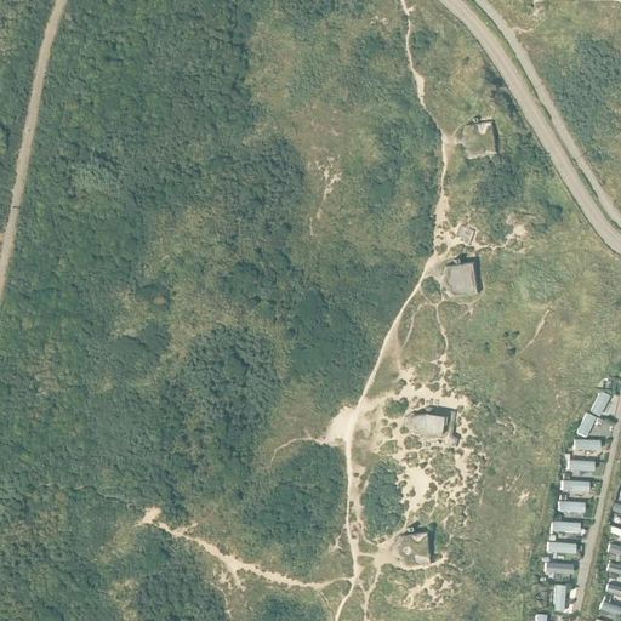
[(529,0),(507,0),(520,16),(534,6),(529,0)]
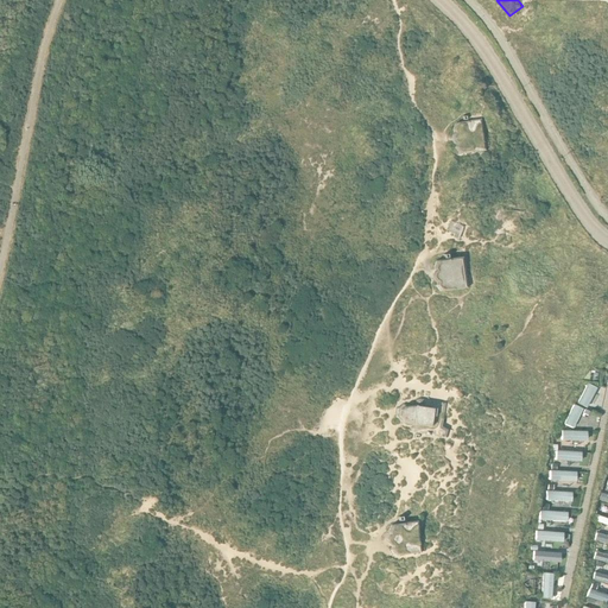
[(456,146),(454,150),(457,152),(457,153),(458,153),(458,154),(460,154),(461,154),(461,156),(462,156),(486,152),(481,120),(458,124),(457,124),(456,125),(455,125),(455,126),(451,132),(454,134),(453,134),(453,135),(451,135),(451,137),(451,138),(450,138),(450,139),(450,140),(450,141),(450,143),(451,143),(451,144),(453,144),(453,145),(454,145),(454,146),(455,146),(456,146)]
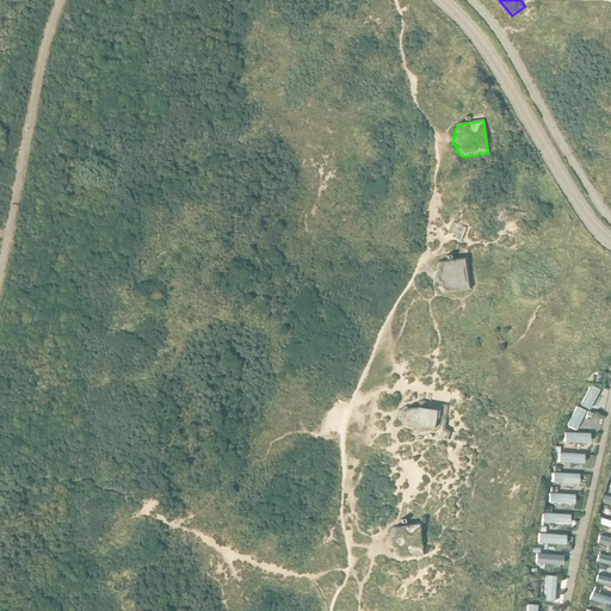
[(460,241),(466,228),(451,222),(445,236),(460,241)]
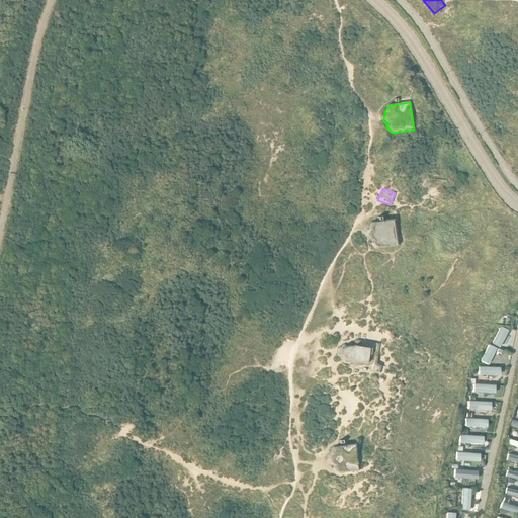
[(371,245),(373,249),(374,249),(374,250),(375,250),(376,250),(377,250),(398,247),(395,220),(373,223),(372,223),(372,224),(371,224),(371,225),(370,225),(369,230),(370,232),(370,233),(369,233),(369,234),(368,234),(368,235),(368,236),(368,237),(368,238),(368,239),(368,240),(369,240),(369,241),(370,241),(370,242),(371,242),(372,242),(371,245)]
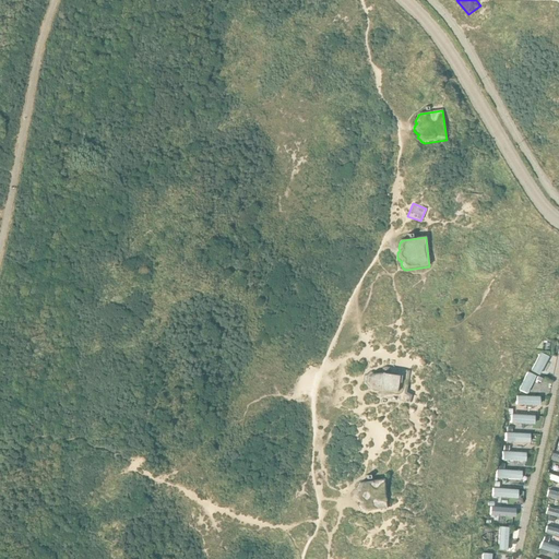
[(538,375),(548,356),(540,352),(531,370),(538,375)]
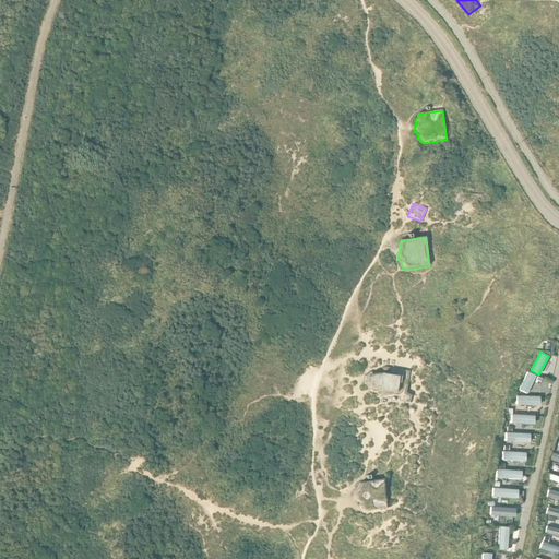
[(406,395),(409,370),(387,367),(385,367),(384,367),(383,367),(383,368),(382,368),(382,369),(381,369),(381,370),(381,373),(370,371),(365,376),(364,383),(367,389),(378,391),(377,395),(378,396),(378,397),(379,399),(380,400),(381,400),(384,401),(411,404),(412,399),(406,395)]
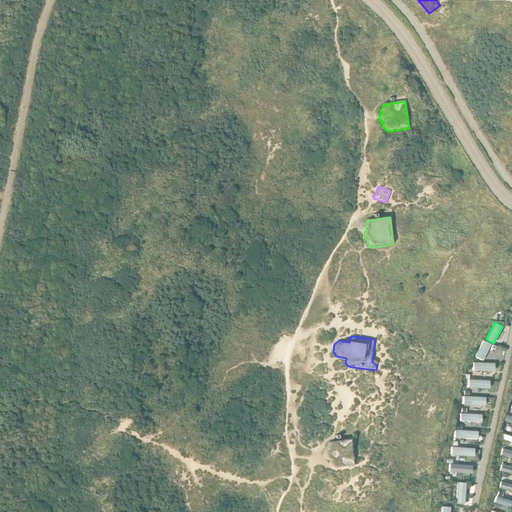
[(475,357),(483,360),(490,343),(482,340),(475,357)]
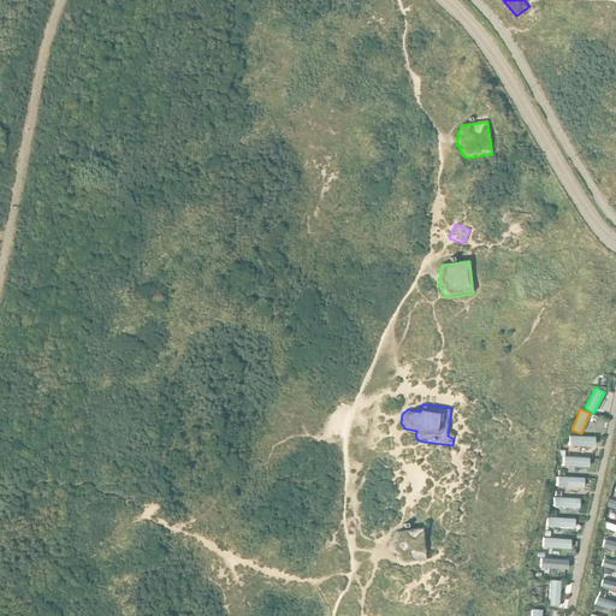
[(568,436),(568,445),(593,446),(594,436),(568,436)]
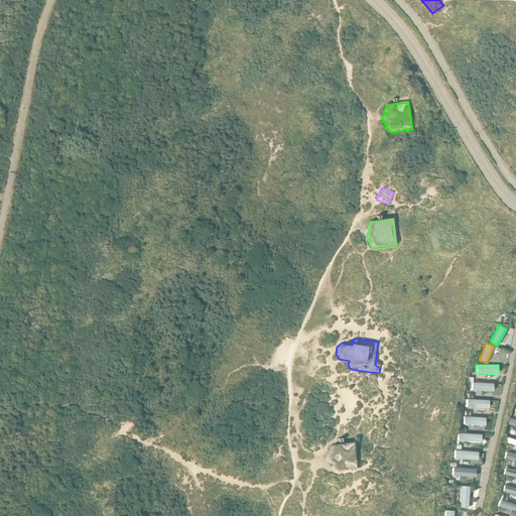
[(489,408),(490,399),(467,398),(466,407),(489,408)]
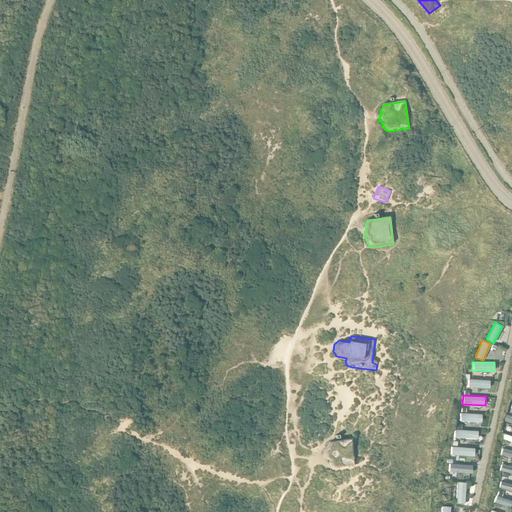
[(481,422),(481,413),(460,412),(460,421),(481,422)]
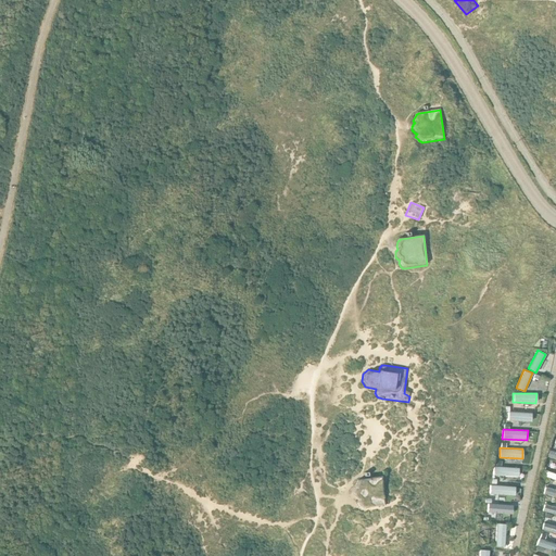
[(518,476),(519,467),(493,466),(493,475),(518,476)]
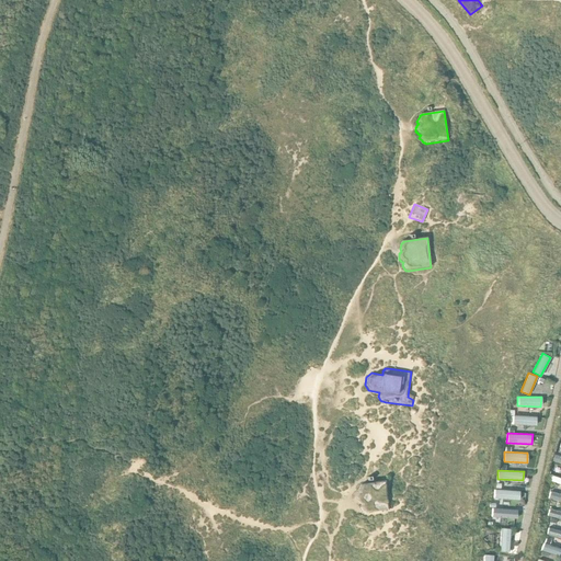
[(385,481),(362,484),(361,484),(361,485),(359,485),(357,491),(359,494),(358,494),(358,495),(357,496),(356,497),(356,499),(356,500),(356,501),(356,502),(357,503),(357,504),(358,505),(359,505),(361,505),(359,507),(363,512),(364,513),(365,513),(367,514),(388,511),(385,481)]
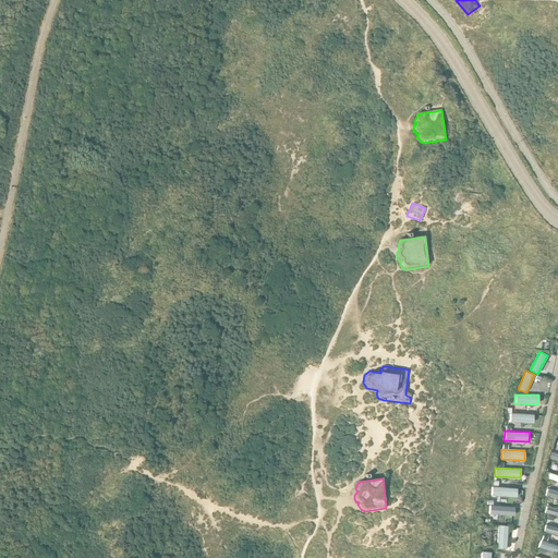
[(546,506),(545,512),(557,514),(557,490),(547,488),(546,495),(557,497),(557,504),(557,508),(546,506)]
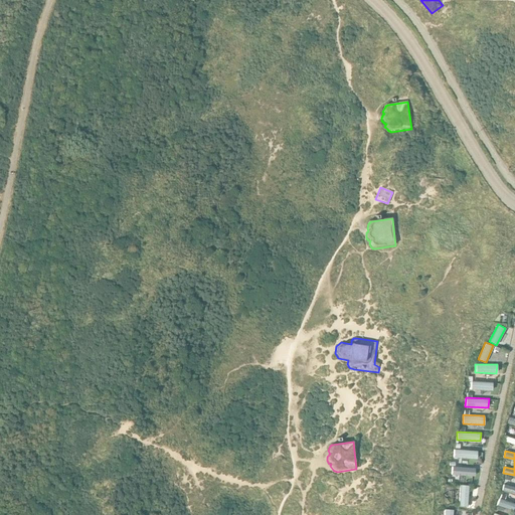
[(459,485),(458,506),(467,506),(468,485),(459,485)]
